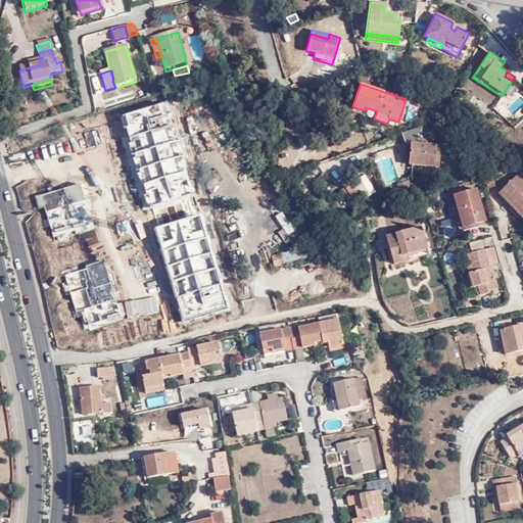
[(142,193),(147,209),(195,194),(168,102),(125,115),(133,142),(130,143),(145,192),(142,193)]
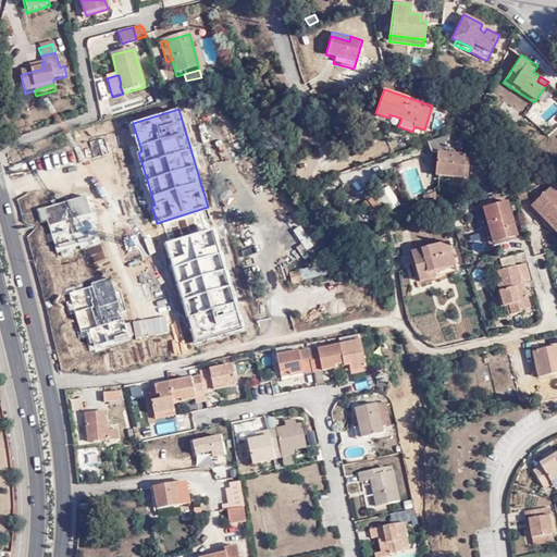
[(319,112),(309,115),(310,119),(304,121),(307,130),(313,127),(314,131),(323,127),(322,126),(324,126),(319,112)]
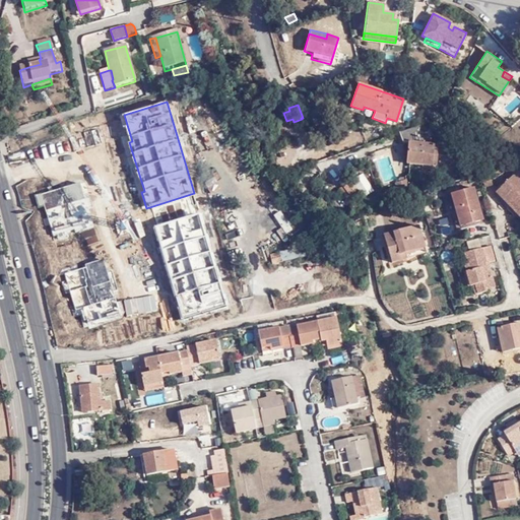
[(419,124),(399,133),(402,141),(408,141),(407,142),(406,165),(433,166),(433,169),(439,170),(450,170),(450,164),(451,154),(445,154),(438,153),(439,143),(432,142),(432,135),(419,134),(419,124)]
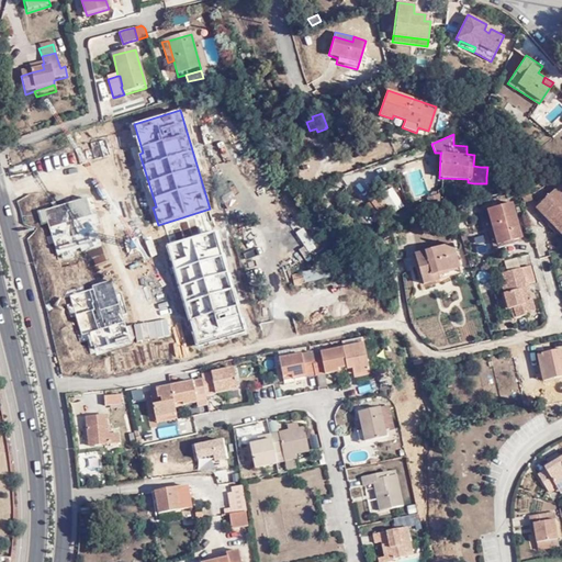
[(531,186),(523,189),(526,201),(535,199),(531,186)]
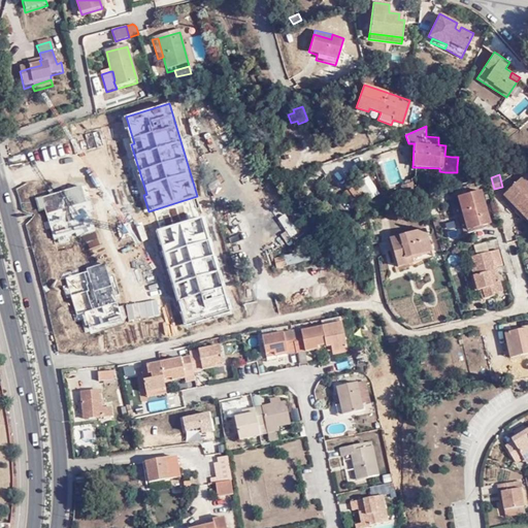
[(524,207),(527,211),(527,179),(525,177),(506,195),(521,210),(524,207)]
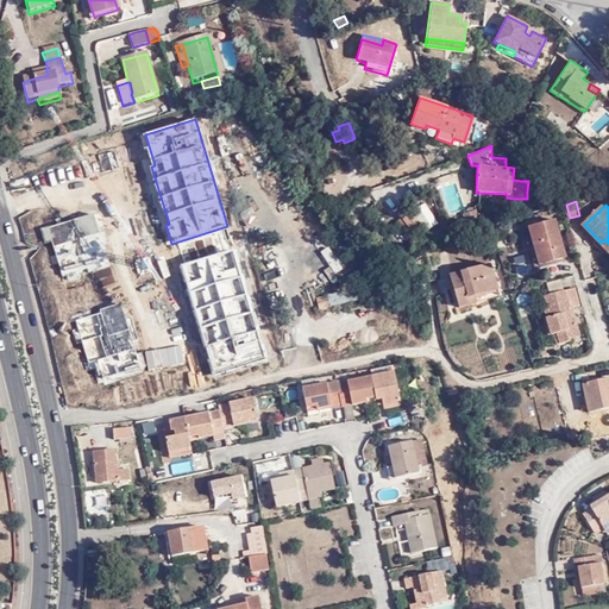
[(399,217),(408,230),(418,223),(408,209),(399,217)]
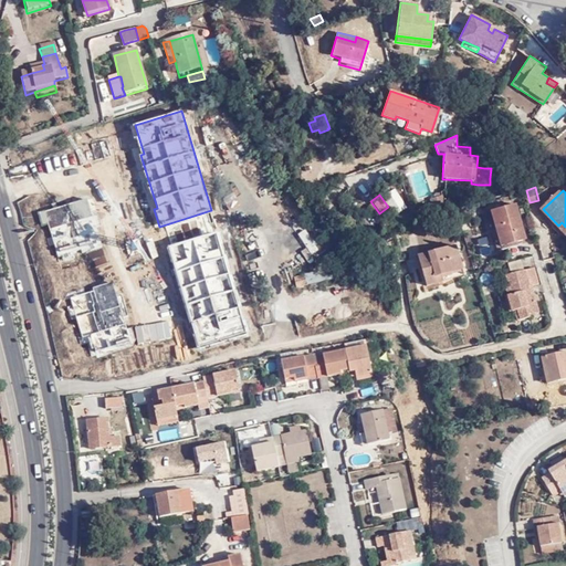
[(441,196),(432,199),(435,208),(444,205),(441,196)]
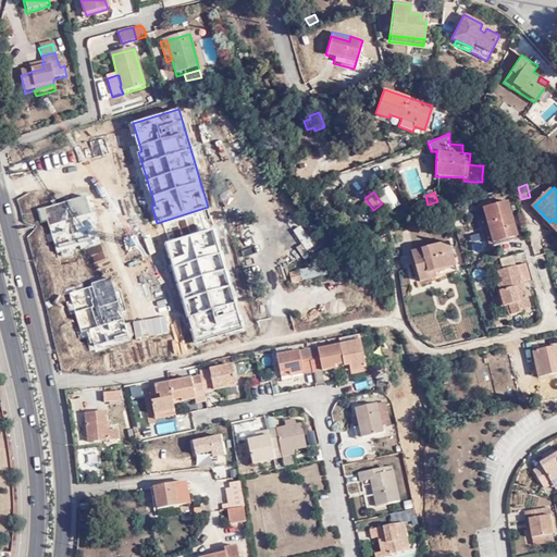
[(48,220),(58,252),(99,240),(86,195),(38,209),(41,221),(48,220)]
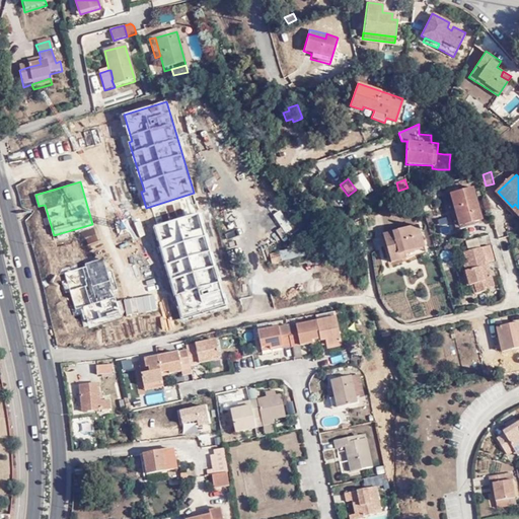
[(453,194),(463,225),(482,220),(478,212),(482,211),(474,187),(453,194)]
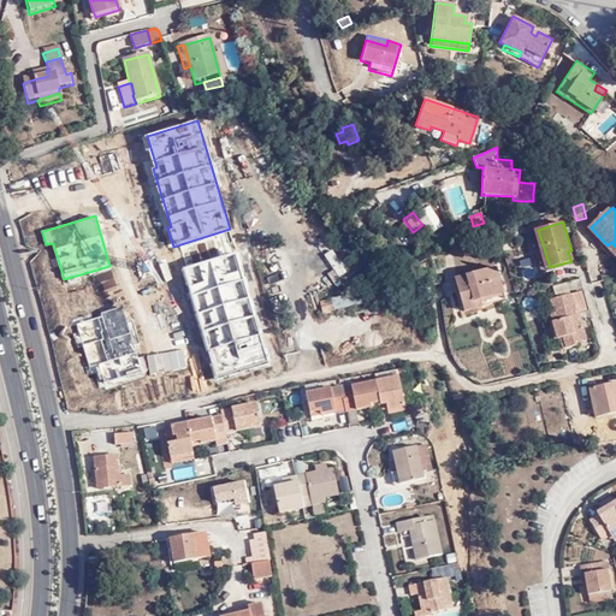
[(605,248),(608,246),(591,227),(587,231),(605,248)]
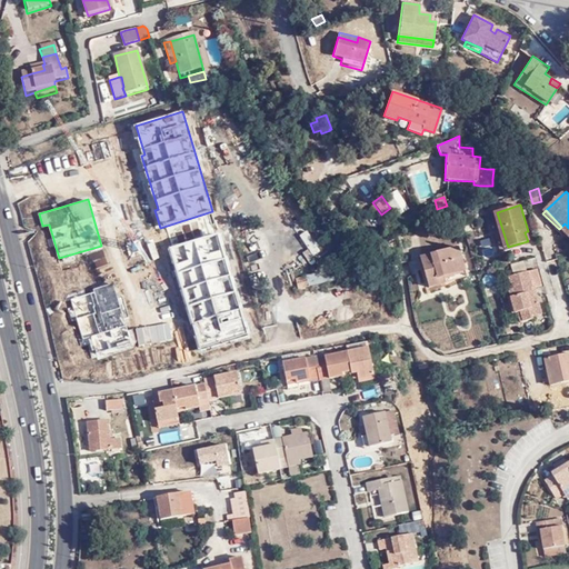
[(199,349),(248,335),(218,233),(170,248),(199,349)]
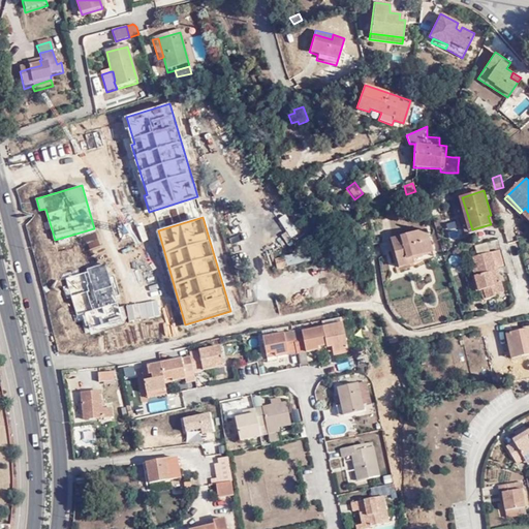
[(436,252),(428,229),(402,238),(401,237),(392,240),(401,270),(416,266),(414,258),(436,252)]
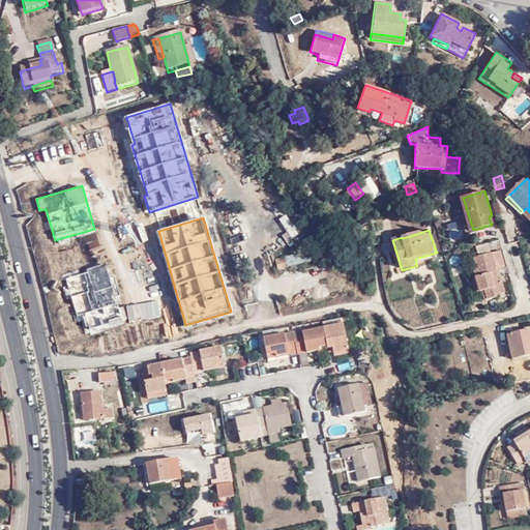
[(475,245),(477,255),(490,253),(488,243),(475,245)]
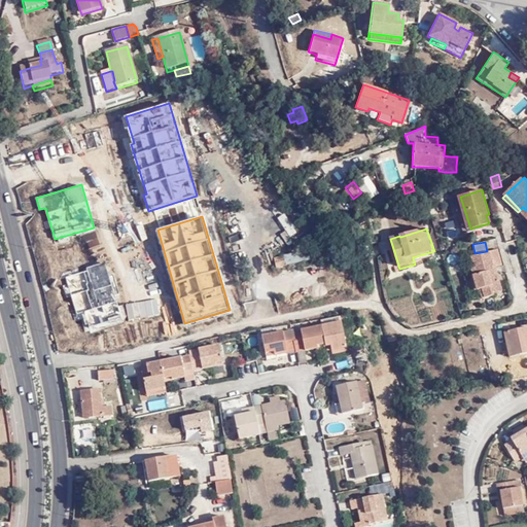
[(475,267),(478,275),(476,276),(481,291),(488,288),(491,297),(507,292),(501,267),(506,265),(501,249),(476,257),(478,266),(475,267)]
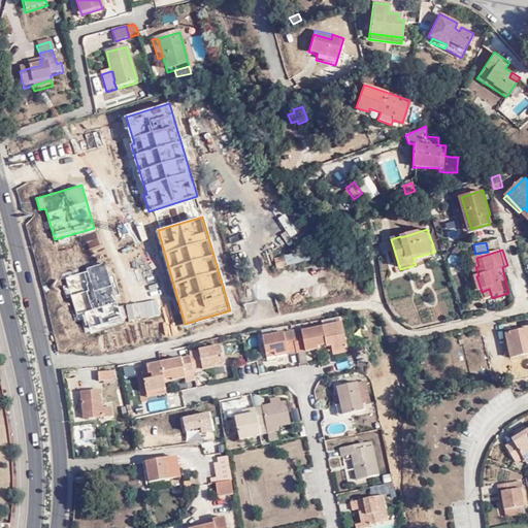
[(452,267),(461,260),(457,255),(448,261),(452,267)]
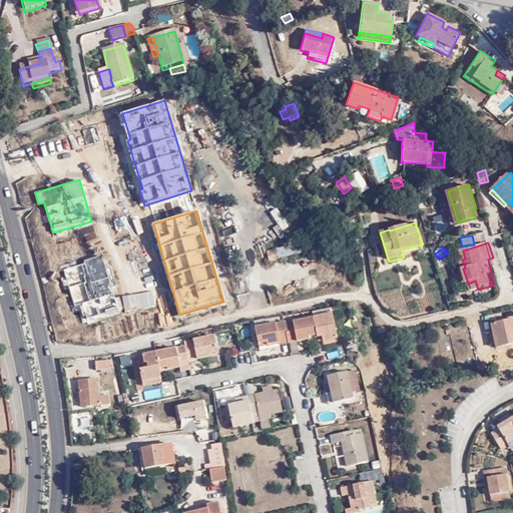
[(113,294),(115,293),(102,253),(83,260),(84,264),(63,270),(75,307),(82,304),(86,318),(117,309),(113,294)]
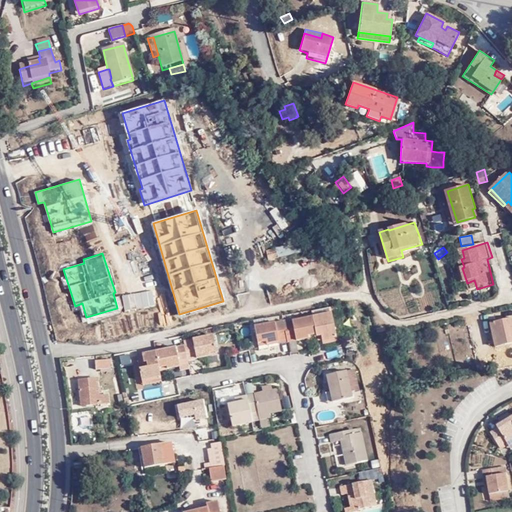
[(109,343),(145,331),(137,304),(100,316),(109,343)]
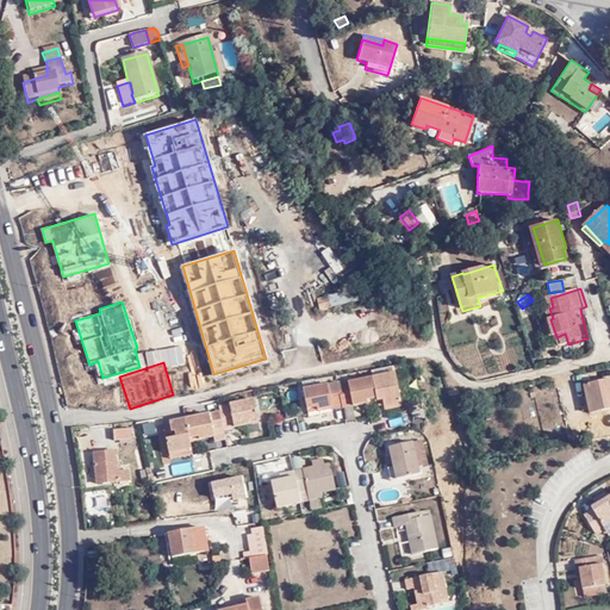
[(363,375),(367,396),(368,398),(373,397),(377,408),(393,403),(385,371),(363,375)]
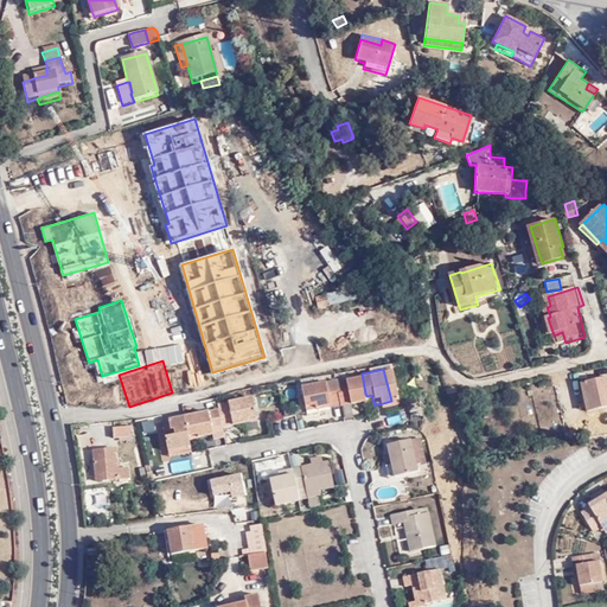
[(362,374),(327,381),(330,395),(331,398),(342,396),(344,402),(358,398),(357,395),(365,394),(362,374)]
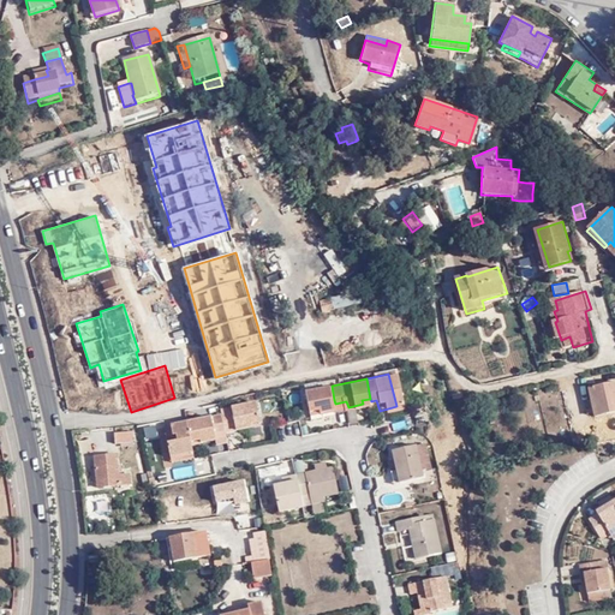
[(614,381),(590,388),(597,416),(614,411),(614,381)]
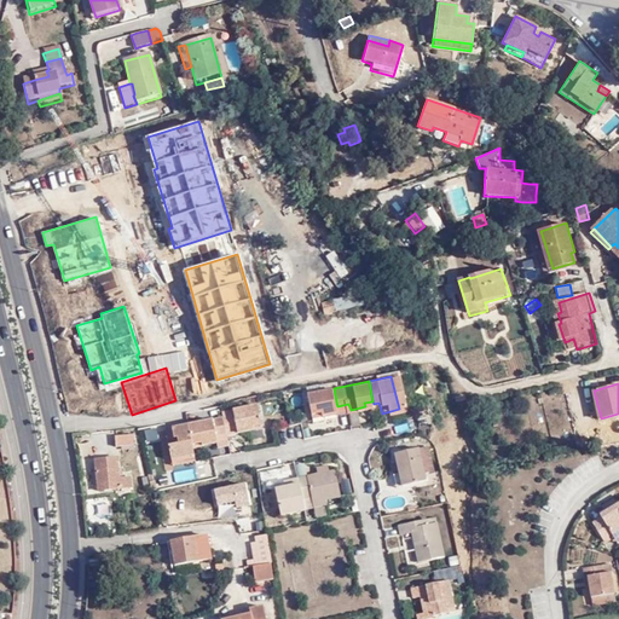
[(336,403),(334,388),(333,385),(299,392),(302,411),(311,409),(313,414),(328,411),(327,405),(336,403)]
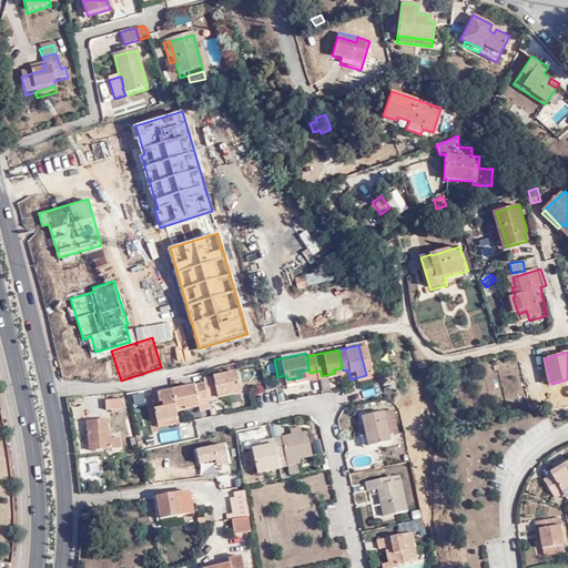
[(521,356),(497,362),(501,379),(515,377),(525,375),(521,356)]
